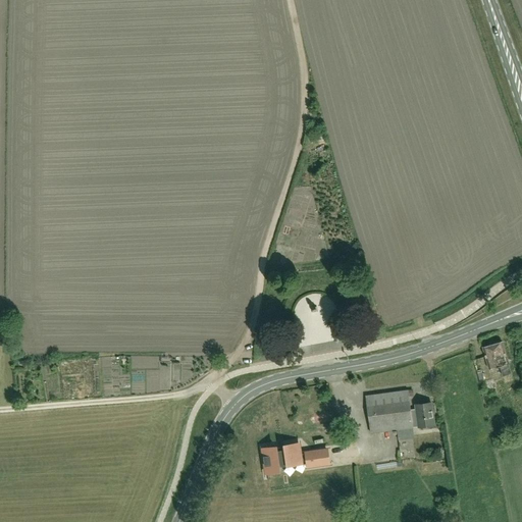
[(326,134),(318,135),(320,143),(327,142),(326,134)]
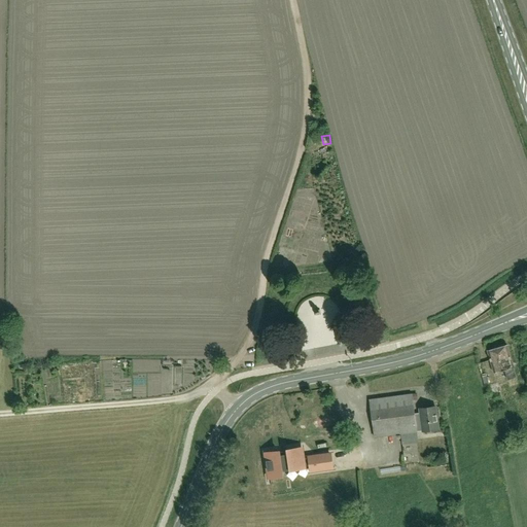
[(494,373),(514,367),(507,345),(488,351),(494,373)]
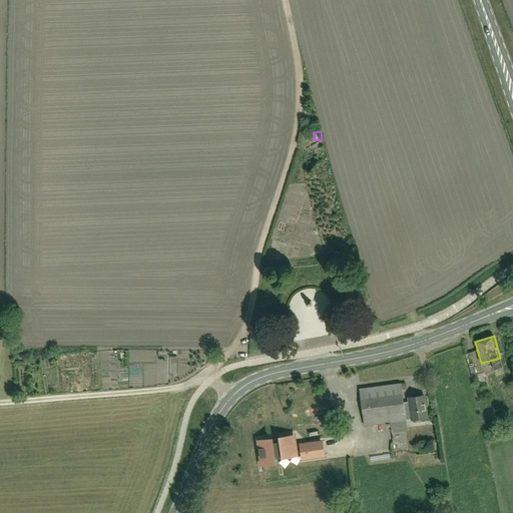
[(488,390),(486,379),(491,377),(490,373),(478,375),(481,392),(488,390)]
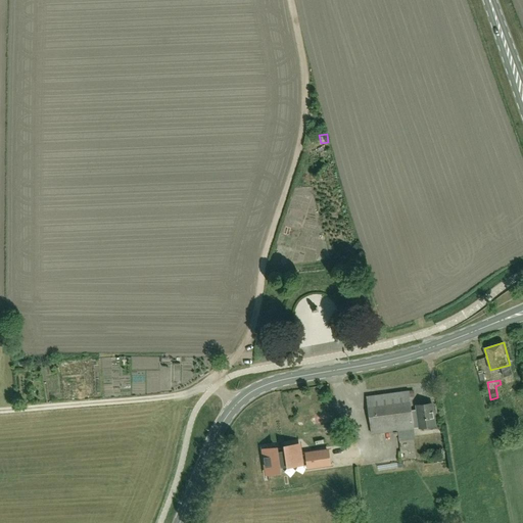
[(420,428),(435,426),(432,403),(417,406),(418,411),(412,412),(409,391),(368,396),(372,434),(414,429),(414,426),(420,426),(420,428)]
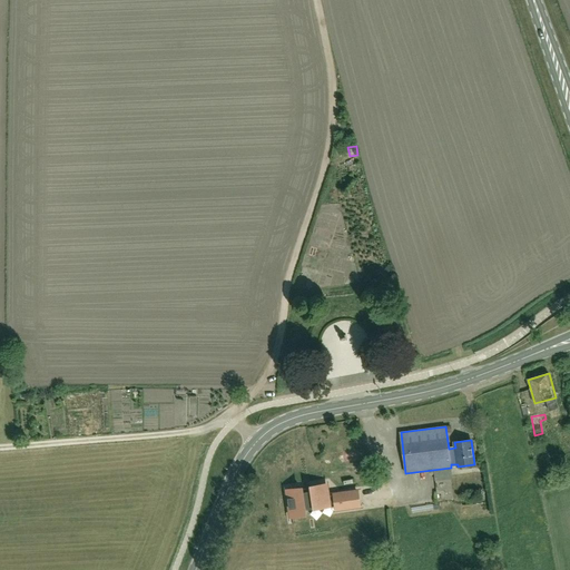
[(345,463),(362,461),(361,451),(344,453),(345,463)]
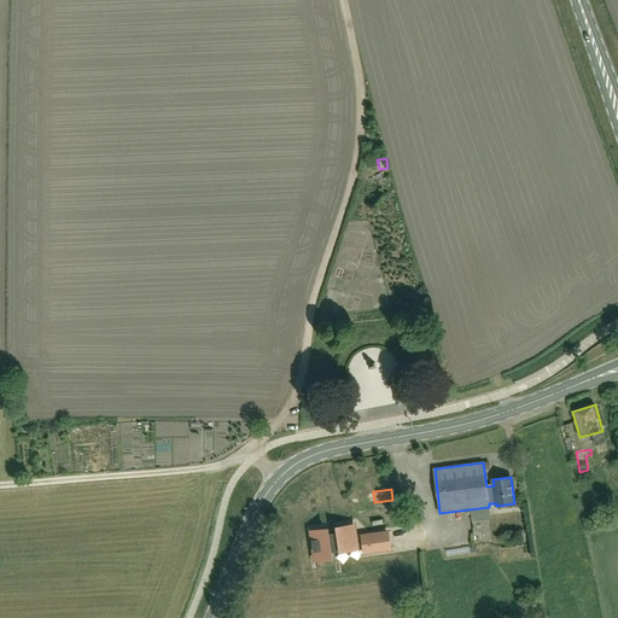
[(316,559),(316,558),(331,557),(331,551),(356,547),(363,546),(362,536),(355,537),(354,526),(338,529),(338,532),(328,534),(327,530),(312,532),(315,559),(316,559)]
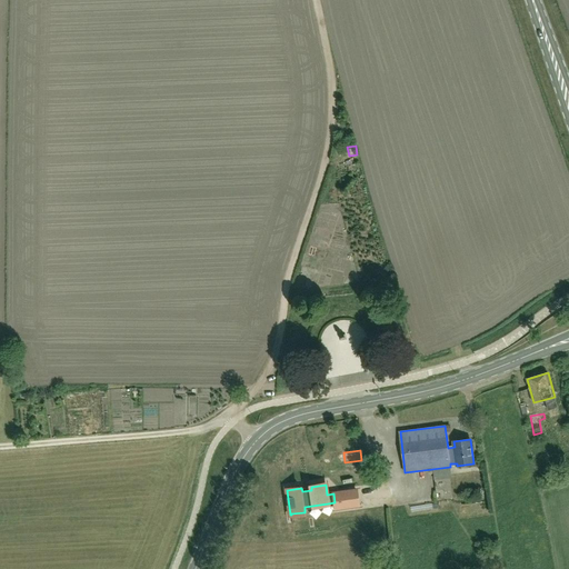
[(333,493),(335,502),(336,508),(359,505),(357,490),(333,493)]
